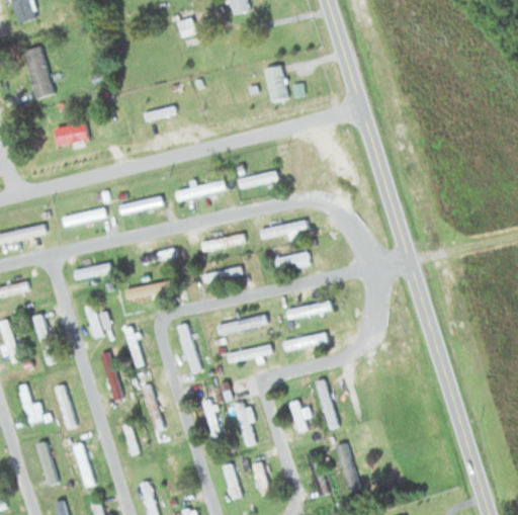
[(251,11),(247,0),(228,0),(232,16),(251,11)]
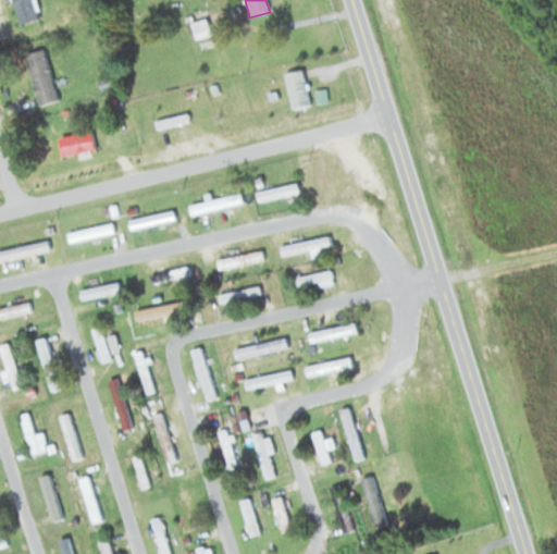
[(195,39),(210,37),(207,21),(192,24),(195,39)]
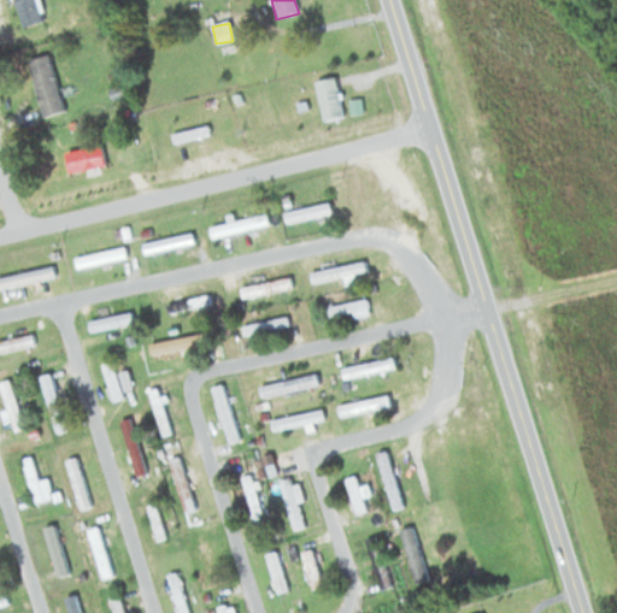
[(64,112),(50,57),(28,63),(42,118),(64,112)]
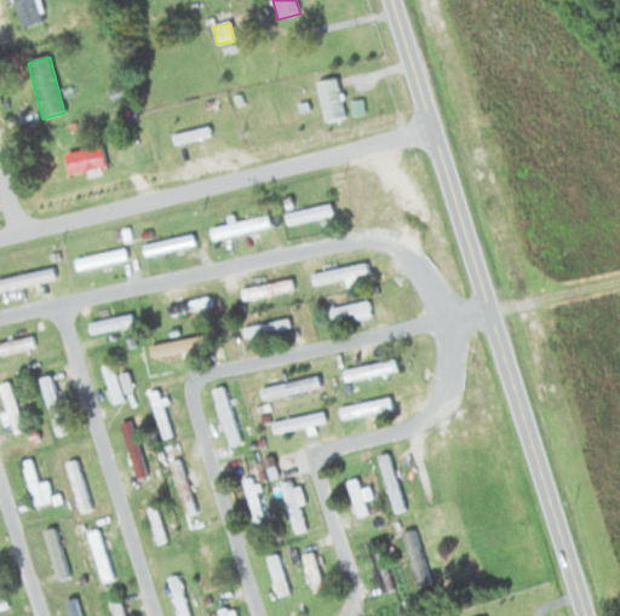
[(345,120),(338,79),(316,82),(323,124),(345,120)]
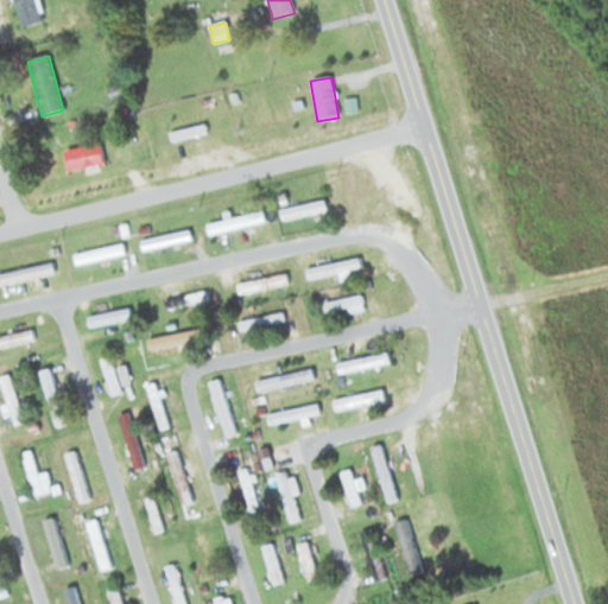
[(106,167),(100,144),(58,154),(63,173),(83,169),(84,172),(106,167)]
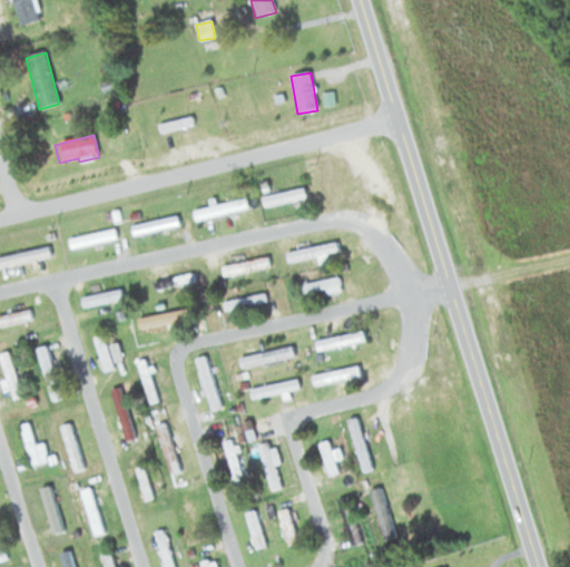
[(306,199),(304,188),(263,197),(265,207),(306,199)]
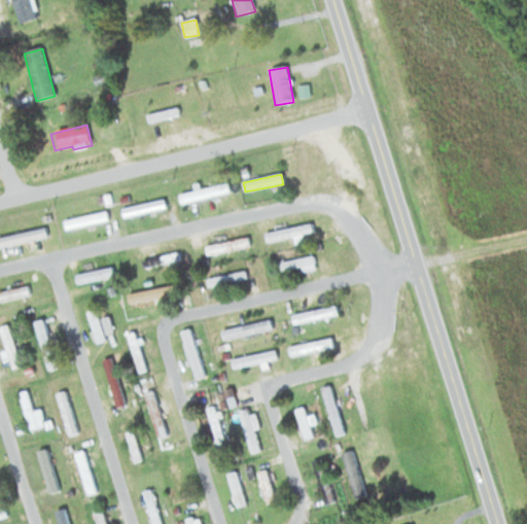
[(123,217),(166,210),(165,201),(121,208),(123,217)]
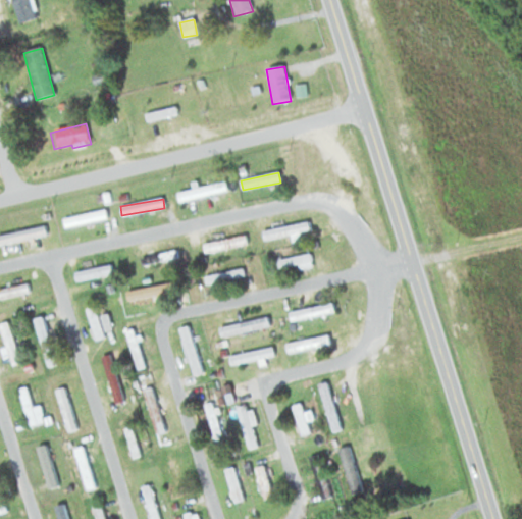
[(65,228),(107,219),(105,210),(62,219),(65,228)]
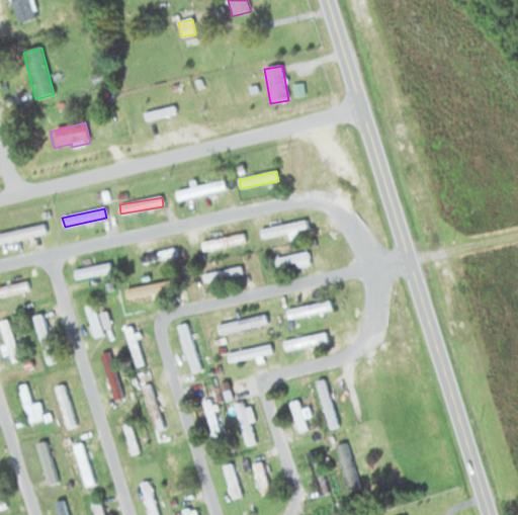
[(308,229),(306,220),(261,230),(263,239),(308,229)]
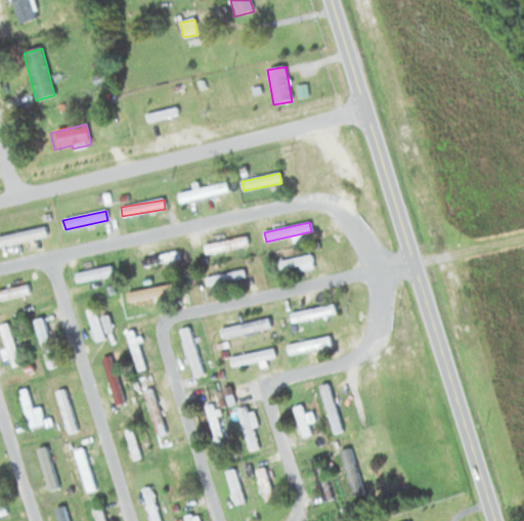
[(248,245),(246,235),(205,245),(207,255),(248,245)]
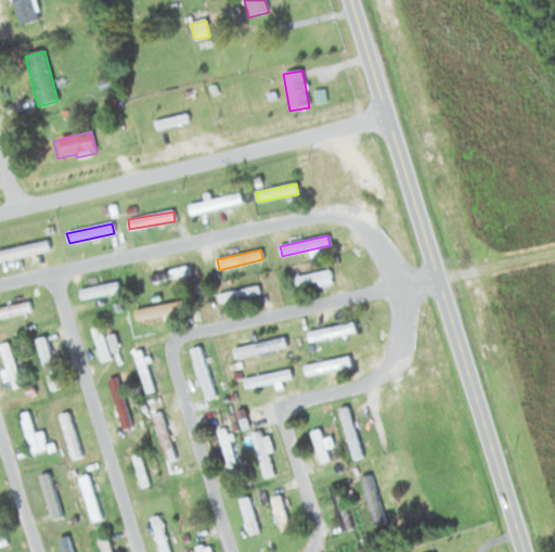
[(189,274),(186,266),(150,274),(152,283),(189,274)]
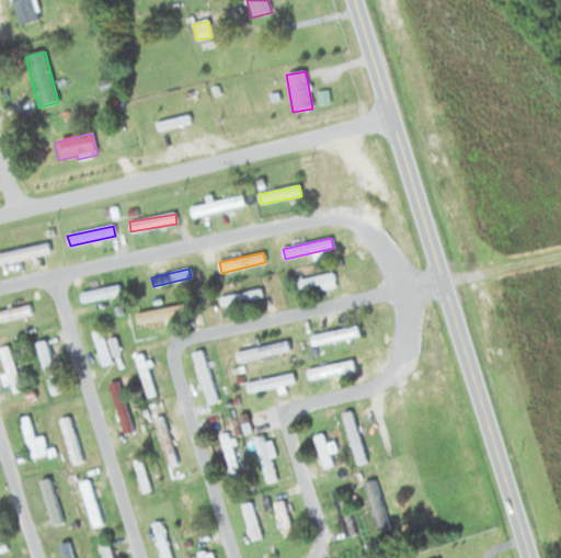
[(298,292),(335,285),(333,273),(296,281),(298,292)]
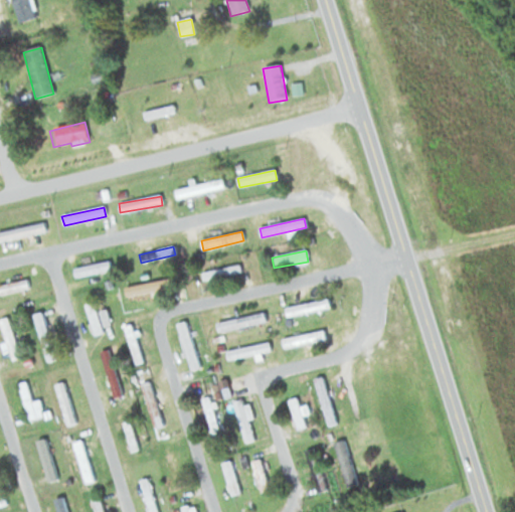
[(241,273),(237,257),(224,260),(226,267),(201,273),(203,282),(241,273)]
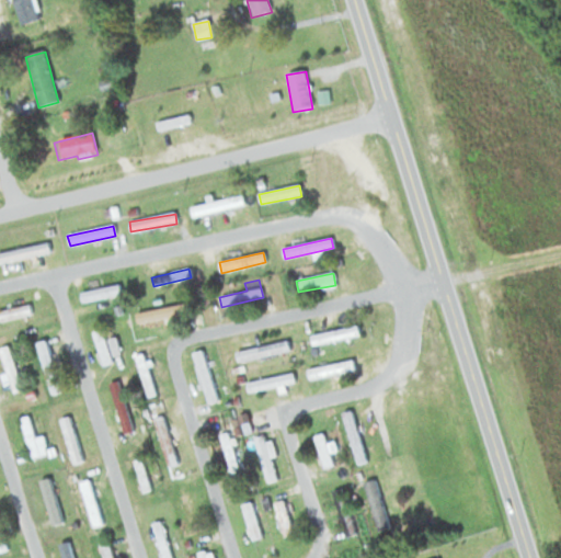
[(81,293),(83,304),(135,292),(133,281),(81,293)]
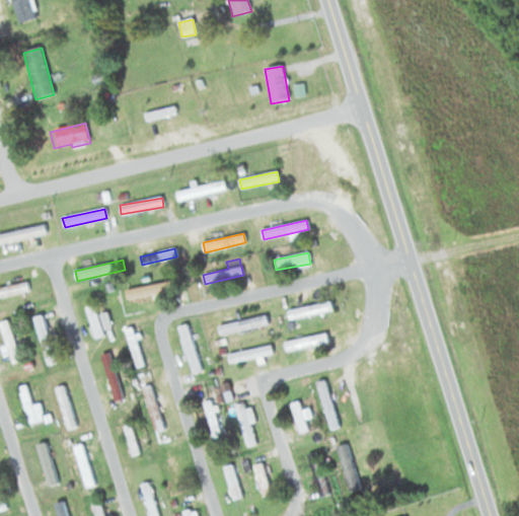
[(127,290),(129,299),(177,290),(175,281),(127,290)]
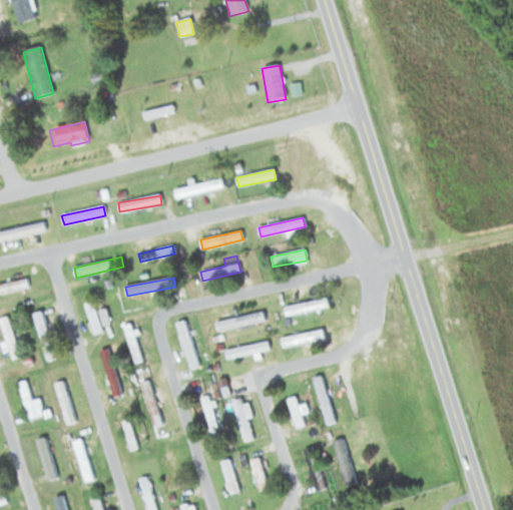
[(0,286),(0,292),(0,293),(27,285),(25,279),(0,286)]
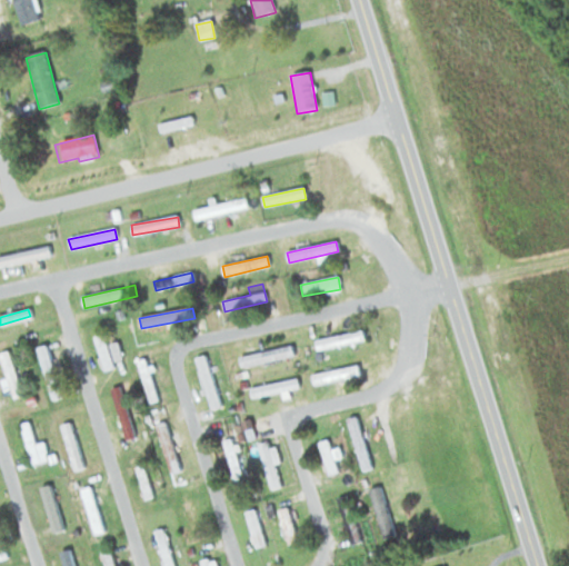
[(366,341),(363,330),(315,340),(317,351),(366,341)]
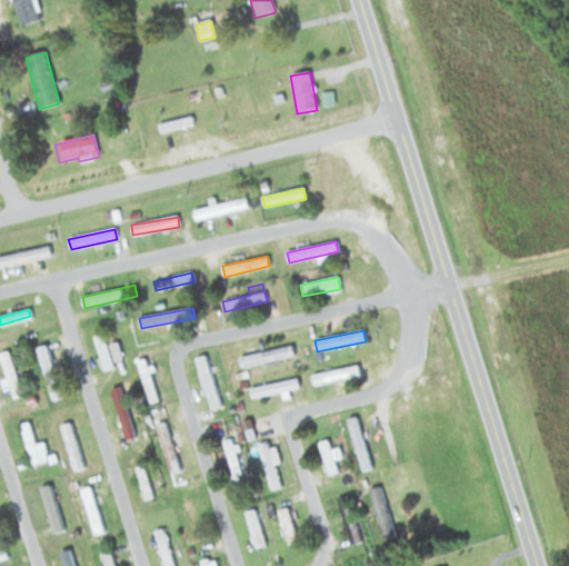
[(93,337),(105,371),(113,368),(103,335),(93,337)]
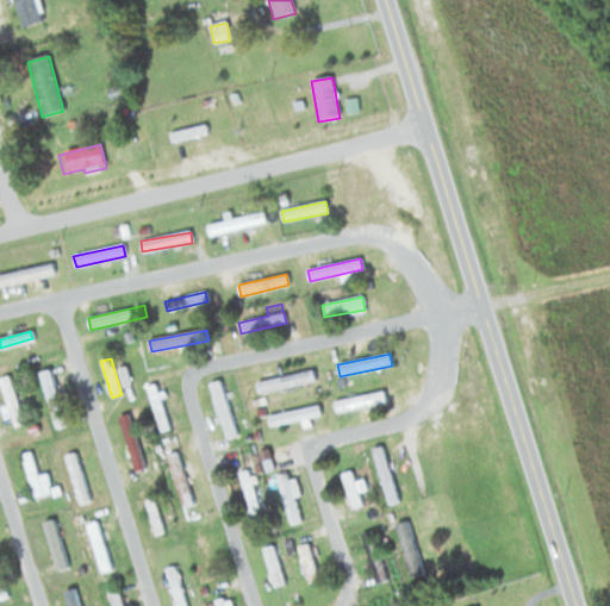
[(41,372),(54,429),(64,426),(51,369),(41,372)]
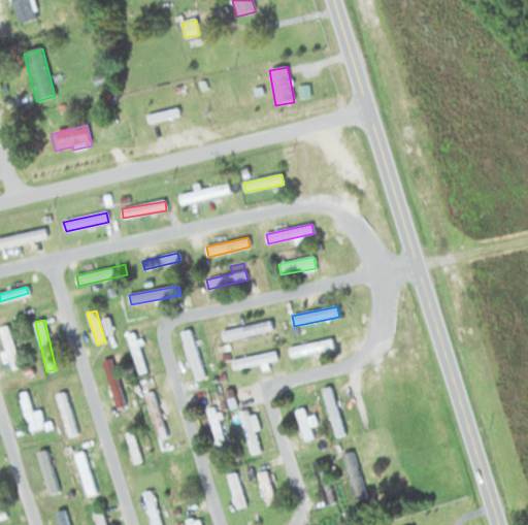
[(272,329),(270,320),(223,332),(225,341),(272,329)]
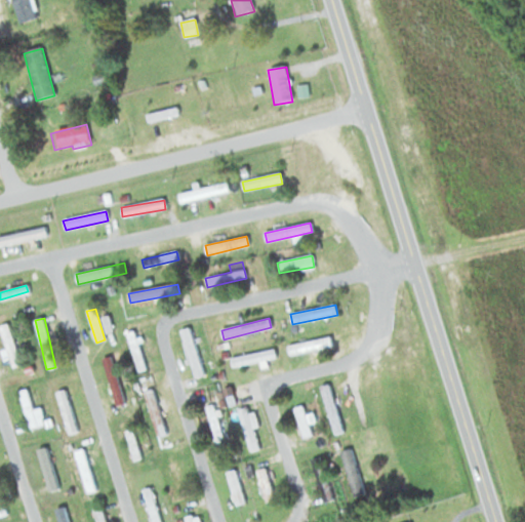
[(145,371),(134,331),(126,333),(136,372),(145,371)]
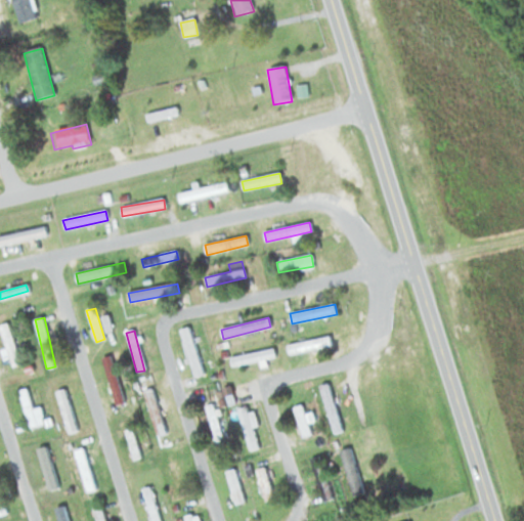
[(203,373),(190,336),(183,338),(197,376),(203,373)]
